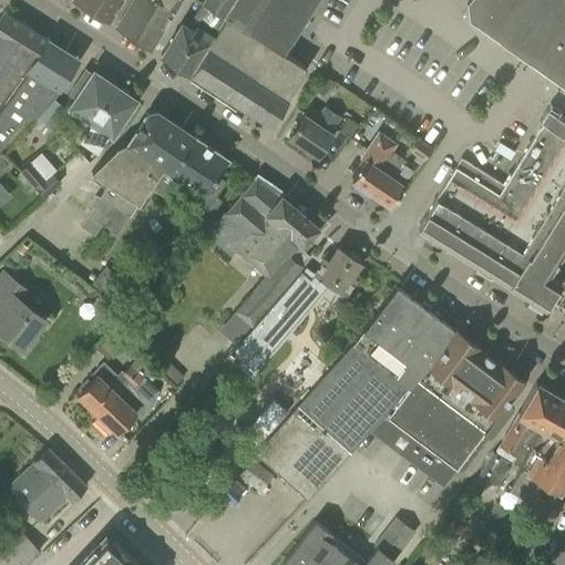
[(75,0),(111,20),(123,0),(75,0)]
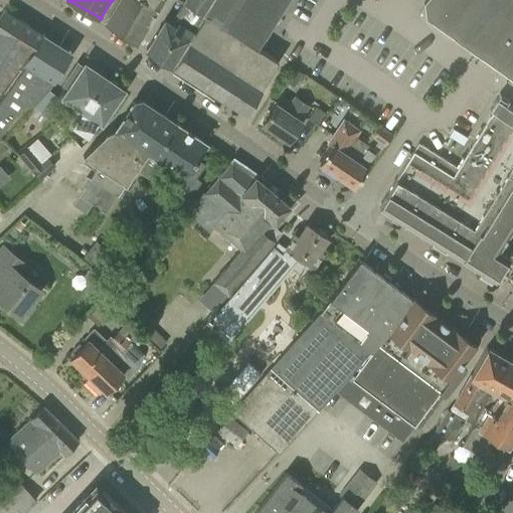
[(108,24),(138,44),(163,0),(121,0),(107,23),(108,24)]
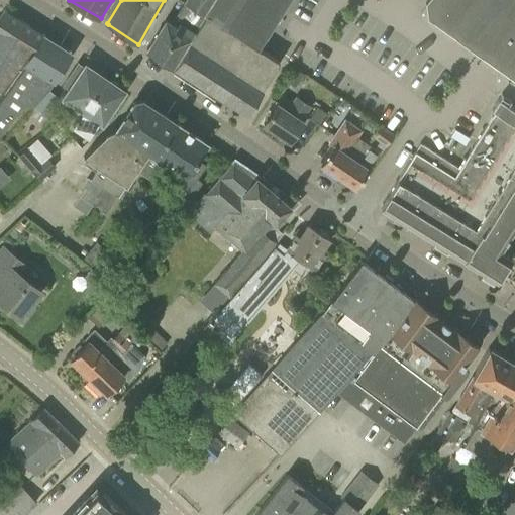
[(188,0),(173,24),(167,20),(147,50),(247,114),(280,63),(259,48),(289,0),(188,0)]
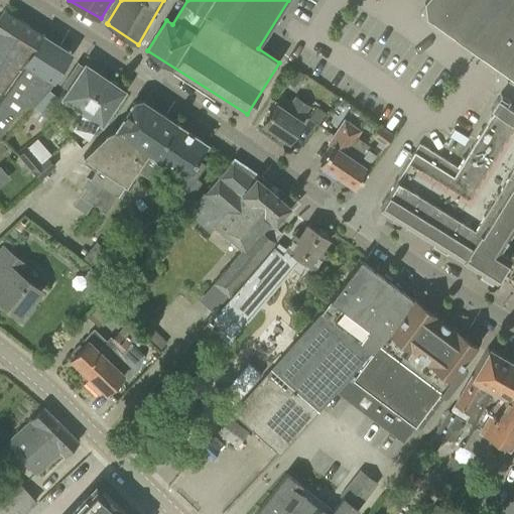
[(513,0),(429,0),(426,5),(428,20),(513,82),(513,0)]
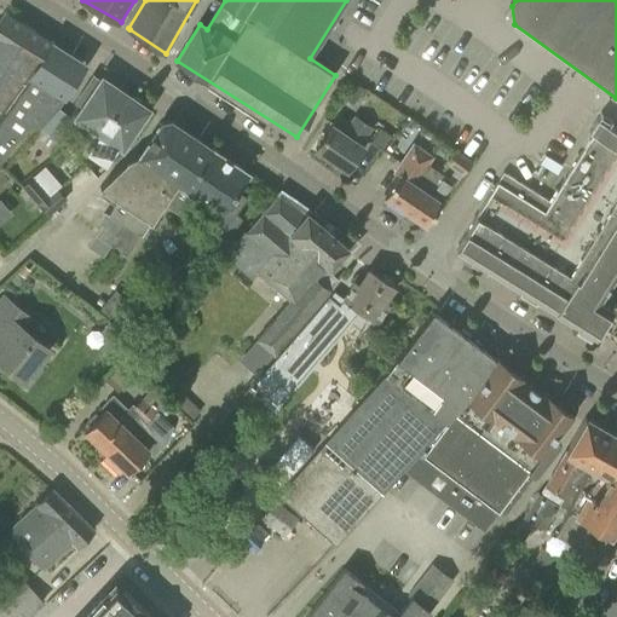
[(0,105),(7,111),(55,45),(6,15),(0,22),(0,105)]
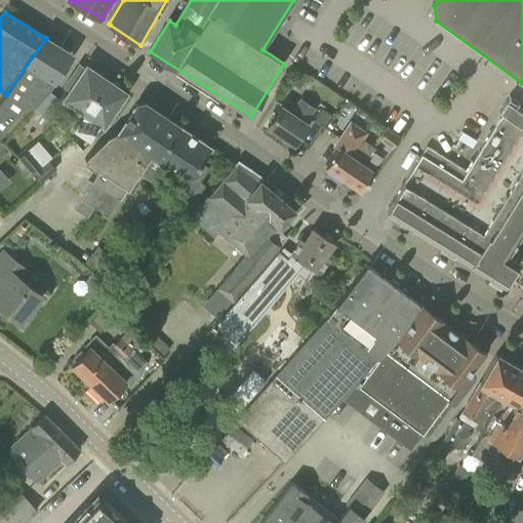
[(46,38),(6,94),(0,104),(0,137),(3,142),(50,90),(74,55),(46,38)]
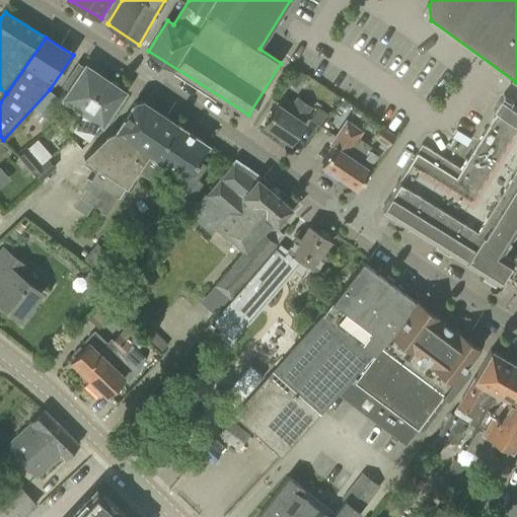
[(81,108),(101,77),(87,68),(86,69),(79,64),(64,87),(71,91),(66,98),(81,108)]
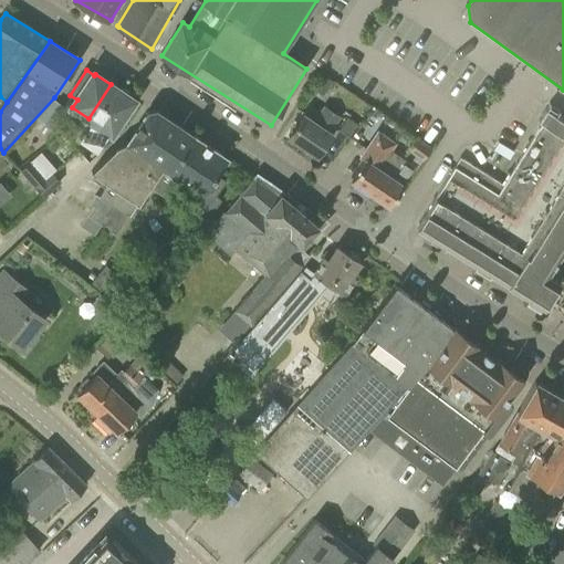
[(111,84),(89,118),(95,123),(83,141),(97,149),(110,133),(113,135),(135,101),(111,84)]
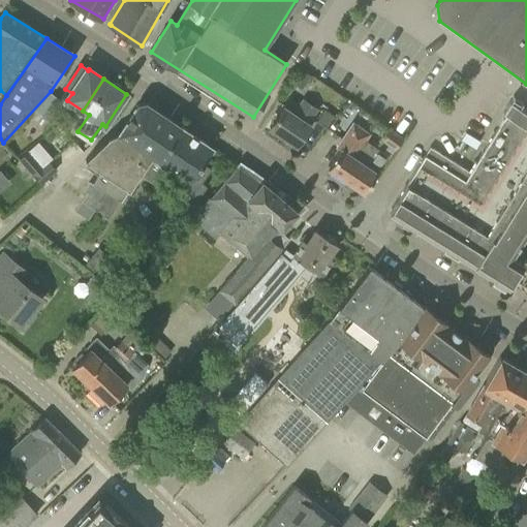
[(49,120),(61,101),(50,94),(37,112),(49,120)]
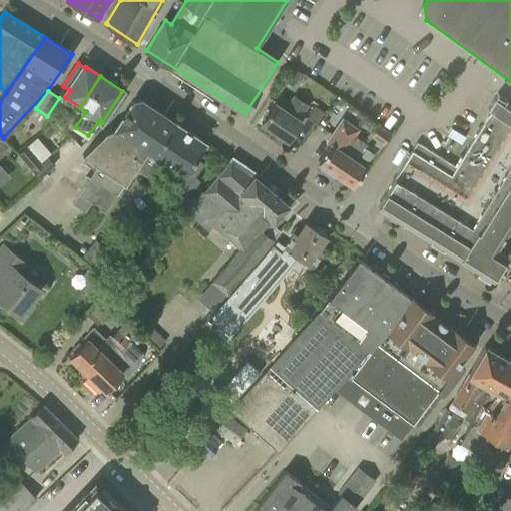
[(291,103),(281,96),(276,103),(262,124),(289,142),(303,122),(301,120),(310,107),(296,97),(291,103)]
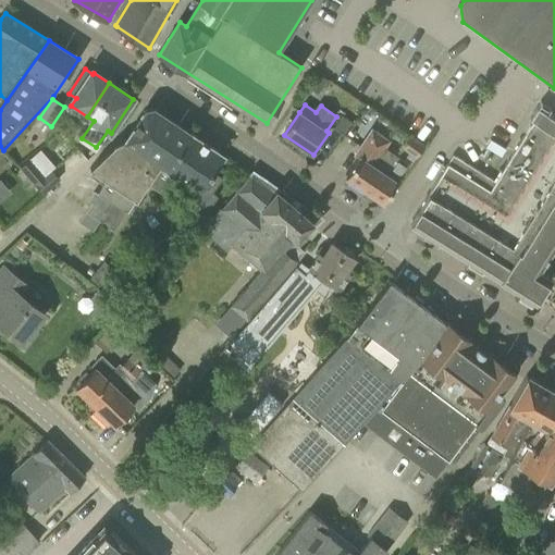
[(554,118),(539,108),(531,120),(534,122),(498,183),(453,157),(411,224),(537,303),(552,279),(540,271),(554,246),(554,118)]
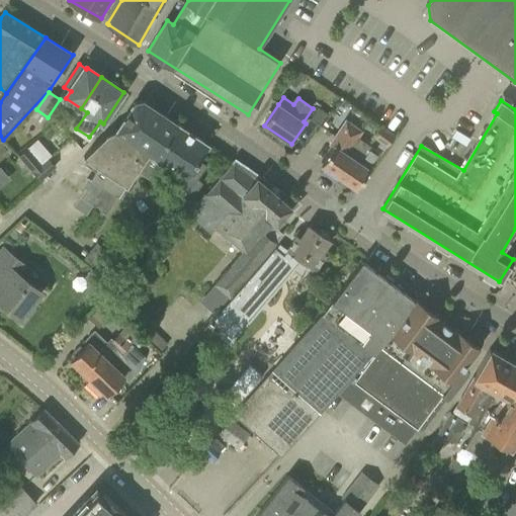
[(155,157),(177,124),(144,102),(137,103),(118,132),(108,136),(85,158),(100,168),(92,181),(89,179),(83,187),(87,189),(81,197),(94,206),(106,215),(118,198),(119,199),(139,170),(151,153),(155,157)]
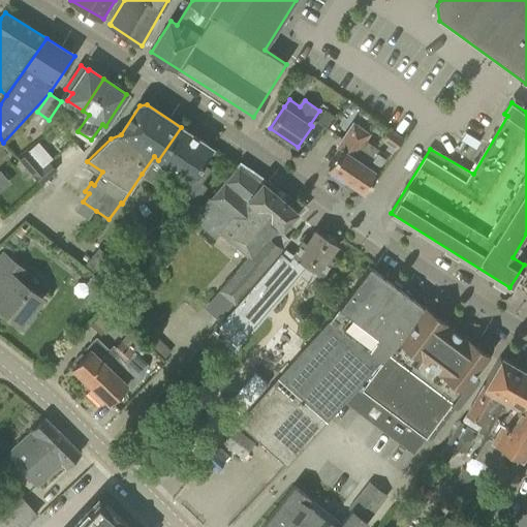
[(336,118),(326,111),(318,122),(329,129),(336,118)]
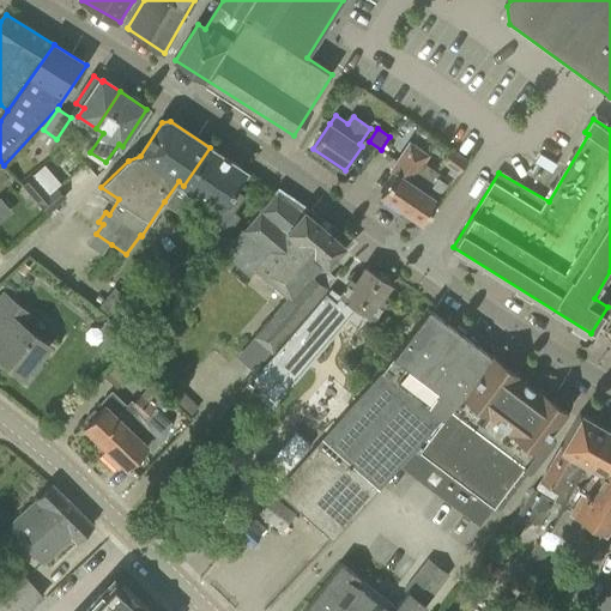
[(424,223),(452,182),(424,164),(429,157),(411,145),(397,167),(399,169),(381,194),(424,223)]
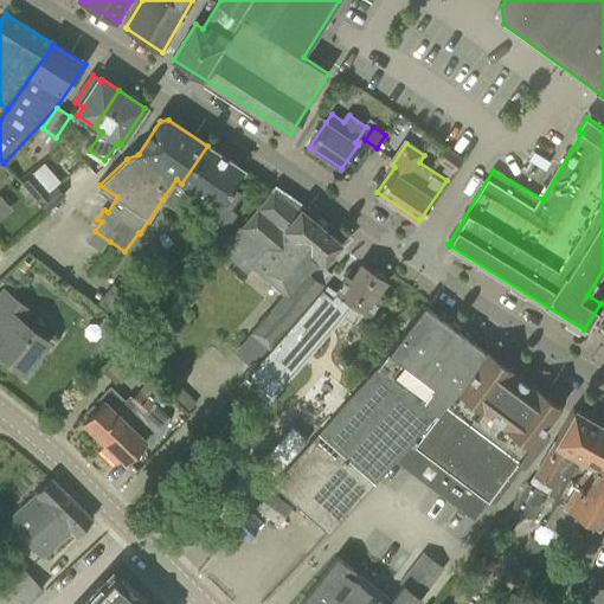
[(232,187),(243,169),(207,146),(181,184),(177,179),(162,199),(177,209),(191,190),(213,205),(206,214),(206,216),(205,218),(205,220),(205,222),(205,224),(205,225),(206,227),(207,229),(209,230),(210,231),(222,239),(238,214),(232,211),(243,194),(232,187)]
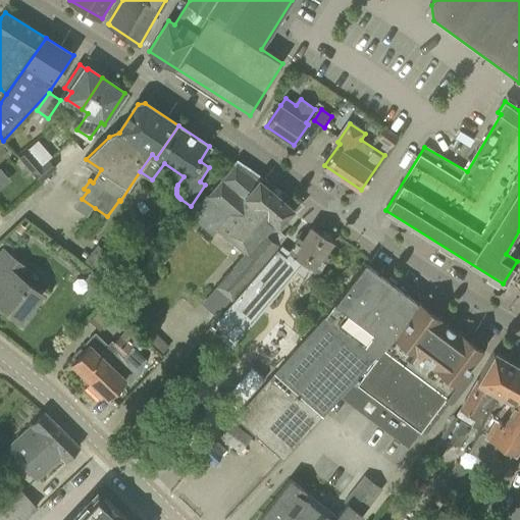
[(386,127),(377,140),(392,150),(400,138),(386,127)]
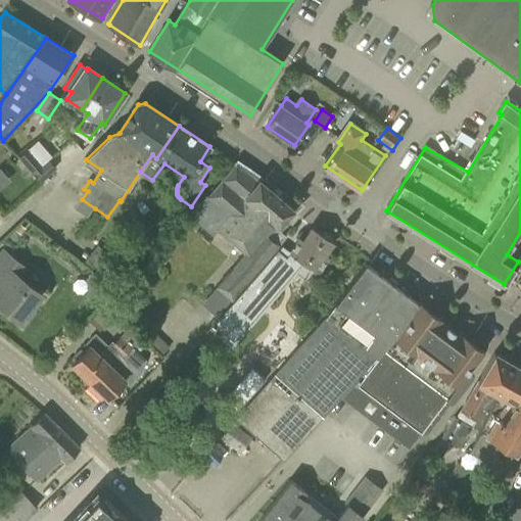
[(42,183),(58,170),(49,159),(33,173),(42,183)]
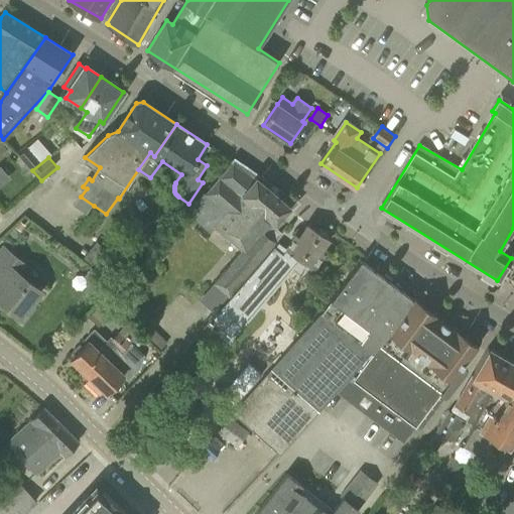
[(254,179),(234,161),(206,195),(205,194),(187,214),(211,234),(217,228),(243,251),(215,284),(230,297),(281,237),(271,228),(290,205),(257,176),(254,179)]
